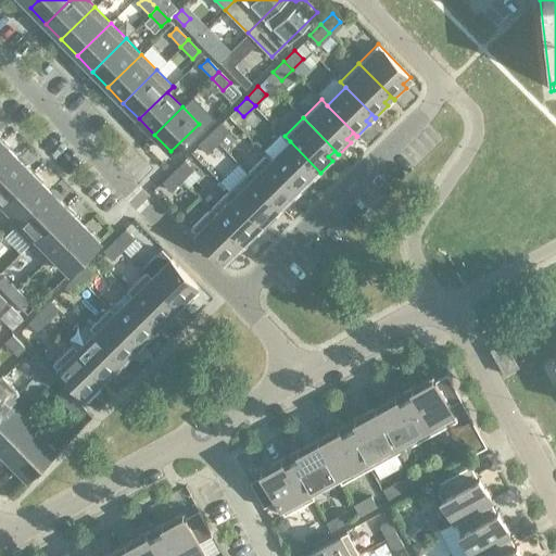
[(229,131),(220,123),(210,134),(217,142),(229,131)]
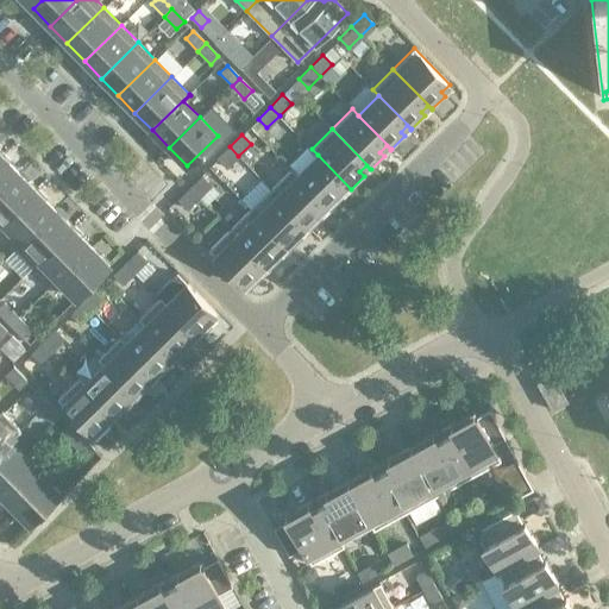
[(238,156),(230,146),(217,158),(226,168),(238,156)]
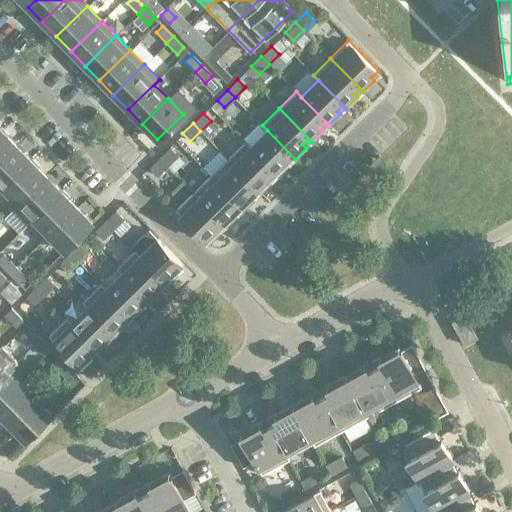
[(0,159),(15,145),(0,130),(0,159)]
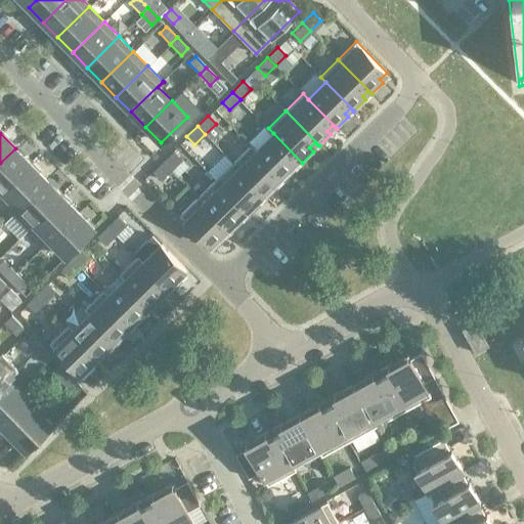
[(302,163),(273,133),(256,150),(284,179),(295,169),(292,165),(298,160),(301,163),(302,163)]
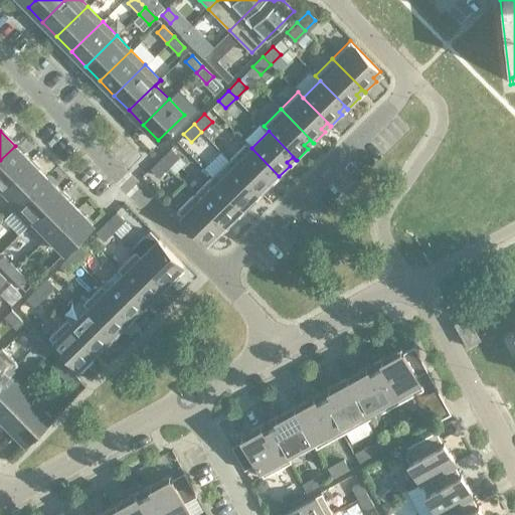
[(245,143),(228,160),(262,193),(273,182),(270,179),(275,174),(279,177),(279,176),(251,148),(245,143)]
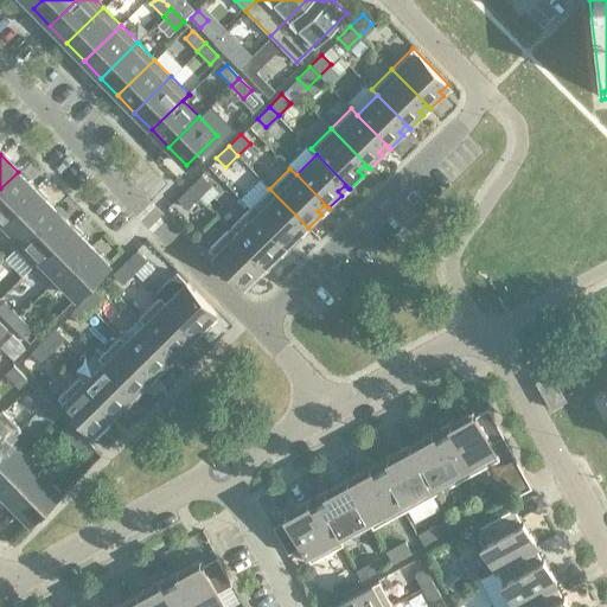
[(0,225),(36,191),(18,172),(0,189),(0,225)]
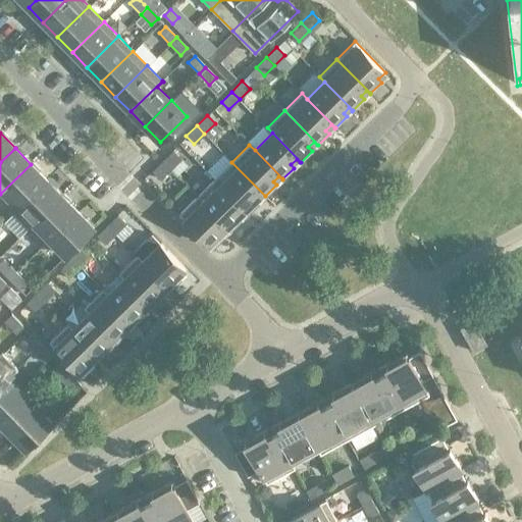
[(179,157),(172,150),(161,160),(169,168),(179,157)]
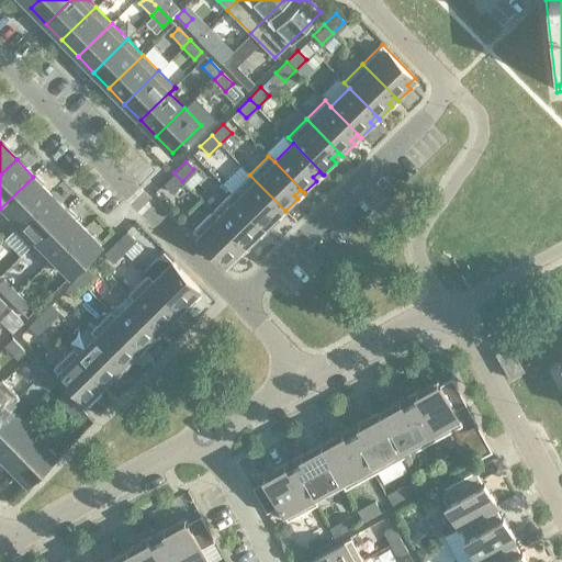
[(182,181),(173,172),(163,183),(171,192),(182,181)]
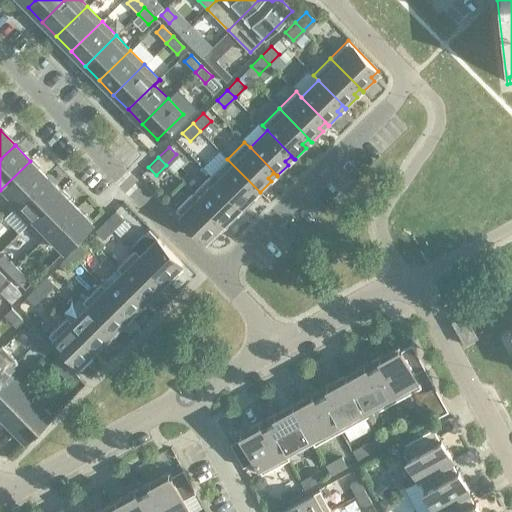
[(260,192),(227,159),(210,175),(243,209),(254,198),(251,195),(256,189),(260,193),(260,192)]
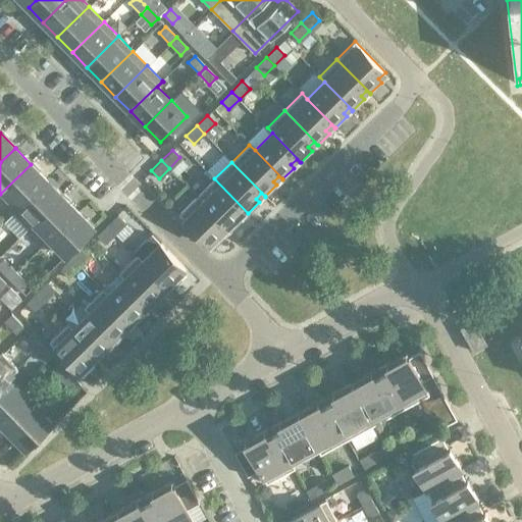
[(46,179),(31,164),(0,194),(0,199),(13,213),(46,179)]
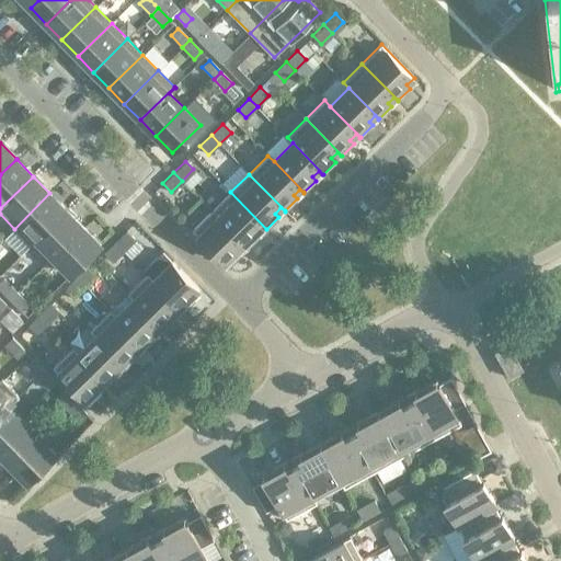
[(266,229),(230,192),(212,210),(248,248),(260,236),(256,232),(262,226),(266,230),(266,229)]
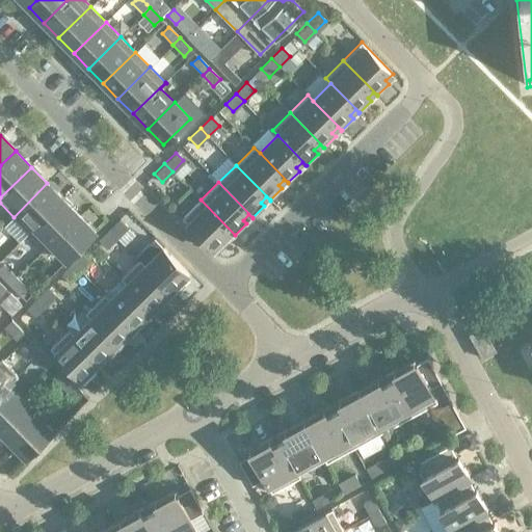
[(62,200),(47,183),(14,217),(29,233),(62,200)]
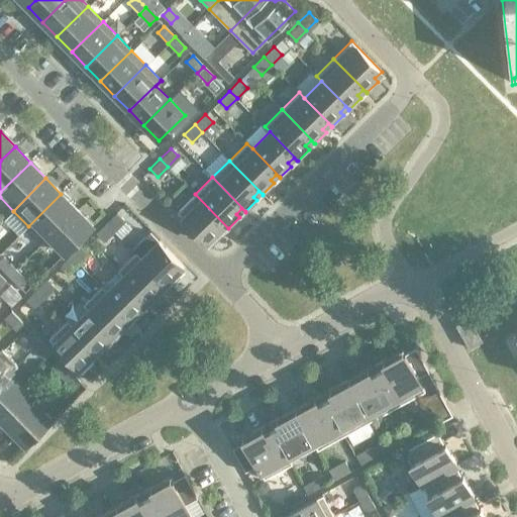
[(76,209),(61,194),(28,226),(43,241),(76,209)]
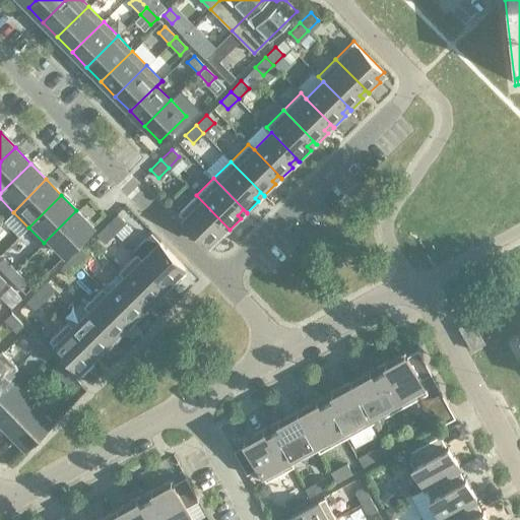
[(230,230),(196,195),(178,213),(211,247),(223,236),(220,232),(225,226),(229,230),(230,230)]
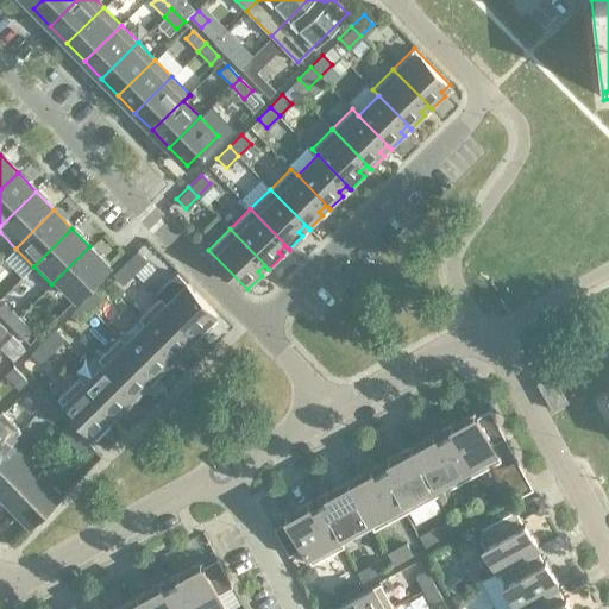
[(108,267),(89,246),(51,284),(52,286),(58,280),(76,299),(108,267)]
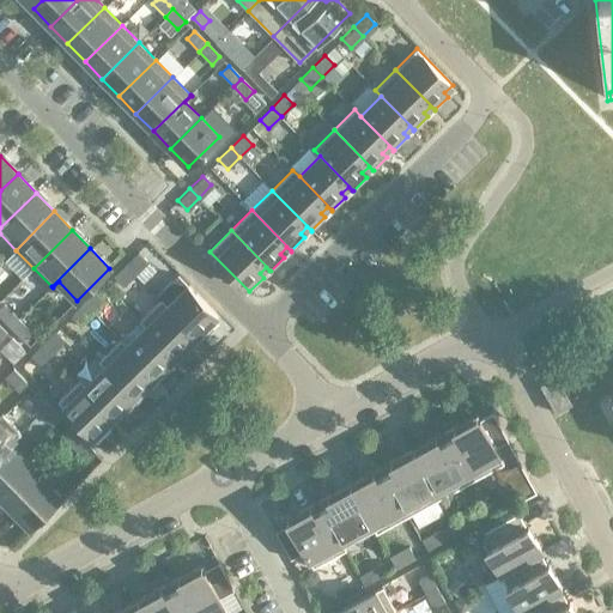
[(146,260),(137,252),(125,263),(134,272),(146,260)]
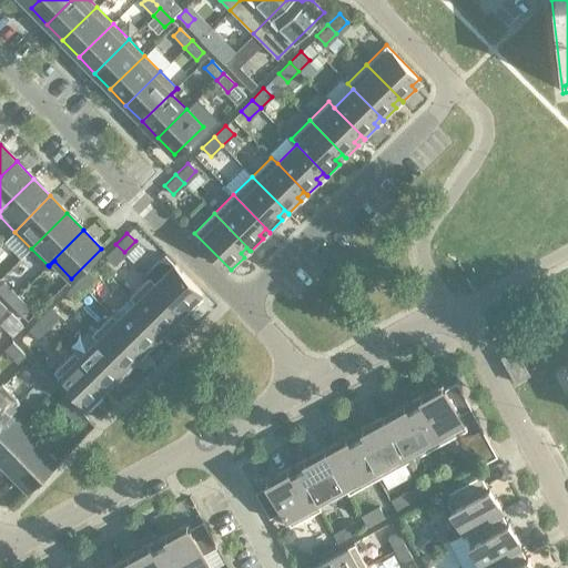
[(124,252),(115,244),(104,255),(112,264),(124,252)]
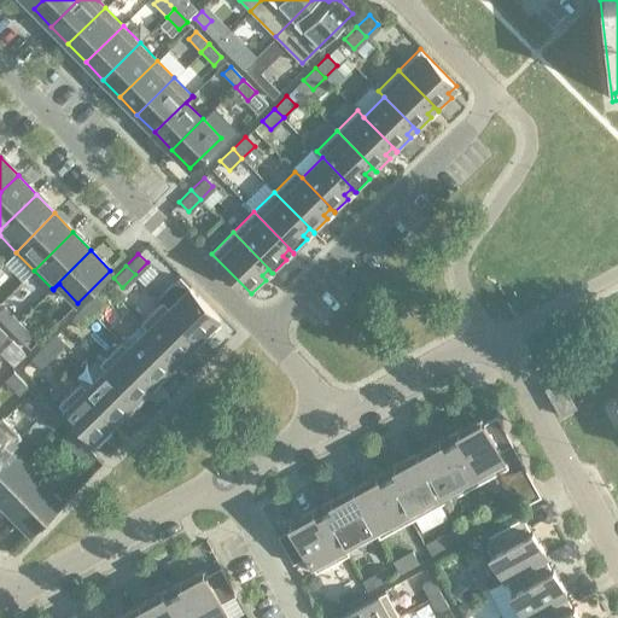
[(158,298),(162,302),(202,343),(215,330),(211,326),(219,318),(179,277),(158,298)]
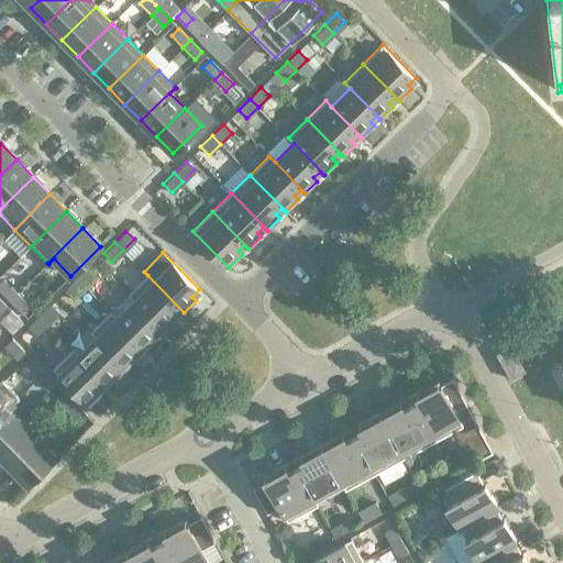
[(97,276),(88,267),(77,278),(85,287),(97,276)]
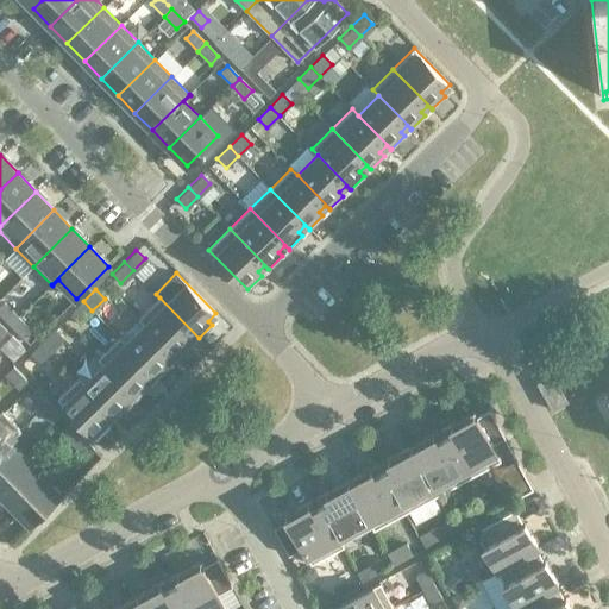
[(159,297),(139,318),(179,358),(192,345),(187,340),(194,334),(198,338),(199,338),(159,297)]
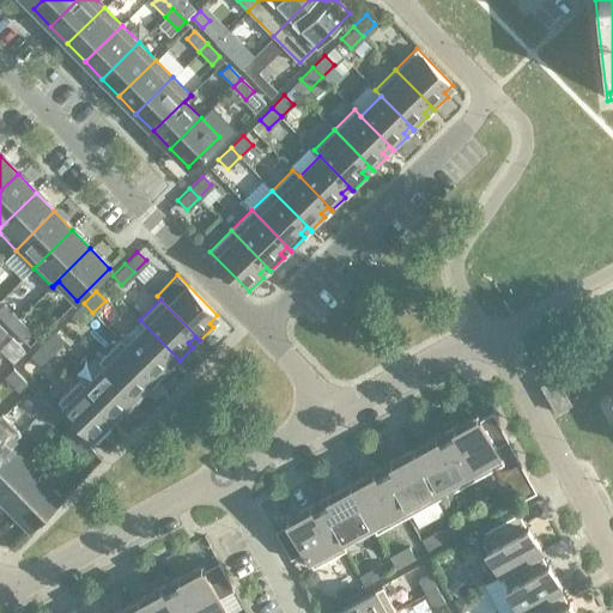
[(92,313),(84,303),(71,315),(80,325),(92,313)]
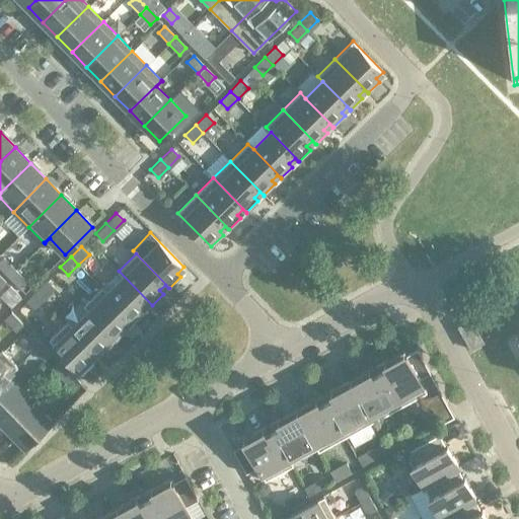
[(3,257),(0,261),(0,268),(9,277),(15,270),(3,257)]
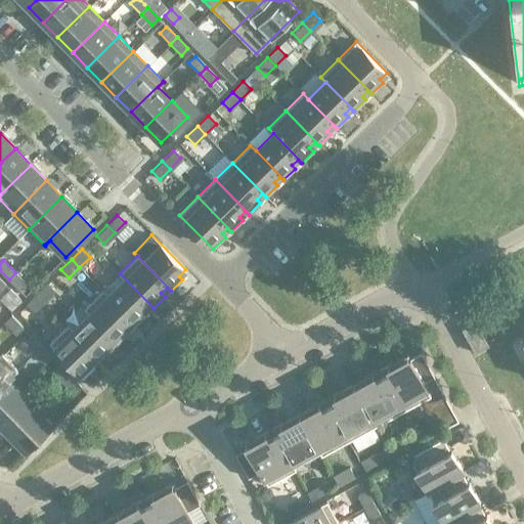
[(28,286),(15,272),(9,279),(22,292),(28,286)]
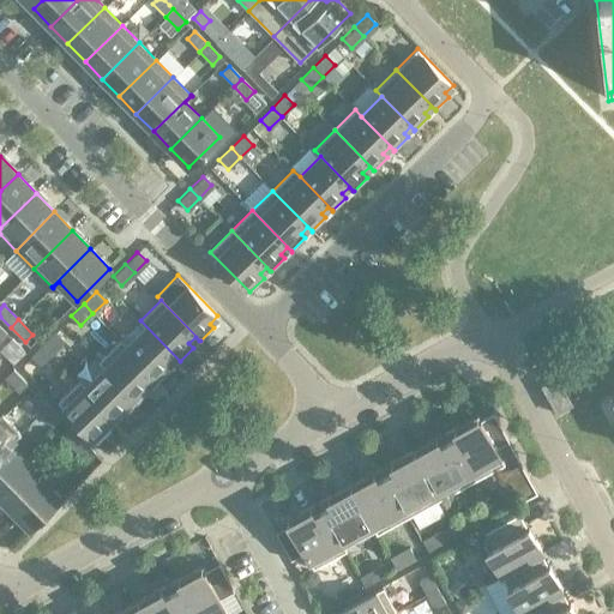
[(180,361),(140,320),(120,341),(160,380),(173,368),(168,363),(175,357),(179,361),(180,361)]
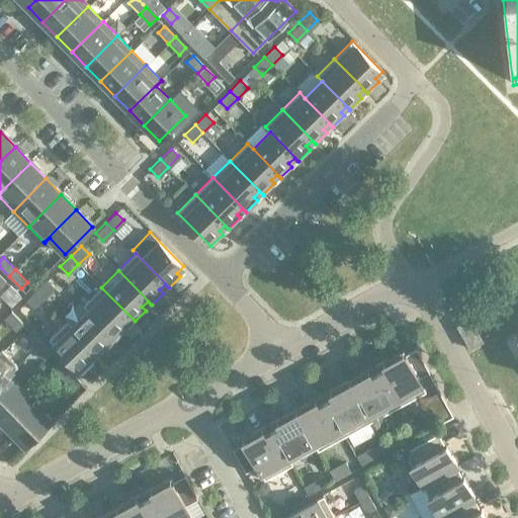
[(54,288),(47,280),(35,290),(44,298),(54,288)]
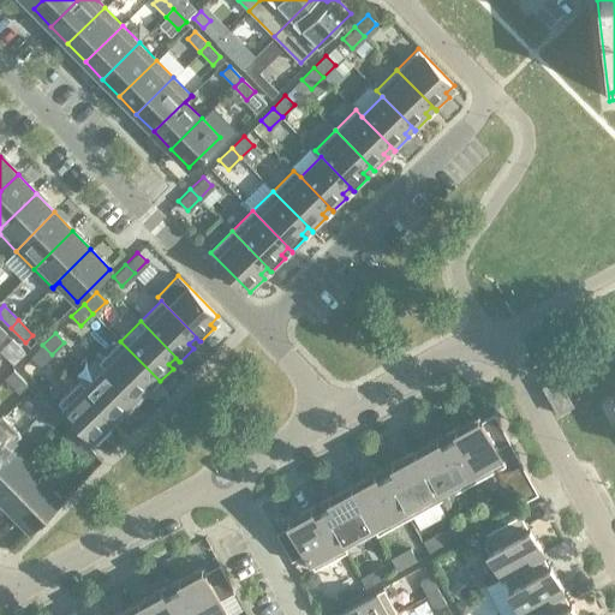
[(19,347),(11,339),(0,350),(0,353),(6,359),(19,347)]
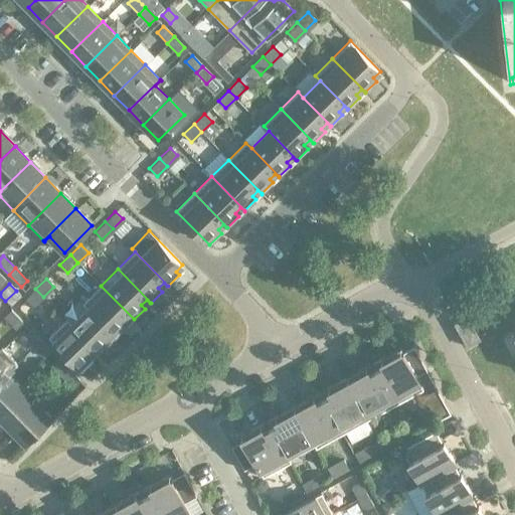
[(134,319),(101,286),(83,303),(89,308),(116,336),(127,325),(124,322),(130,317),(133,320),(134,319)]
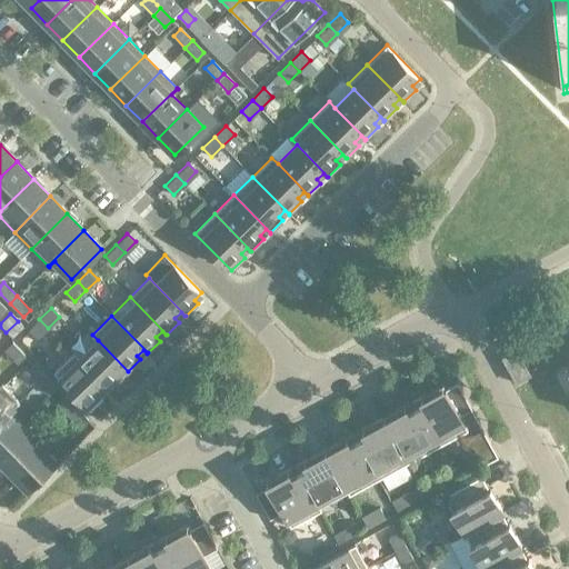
[(48,328),(39,319),(28,330),(37,339),(48,328)]
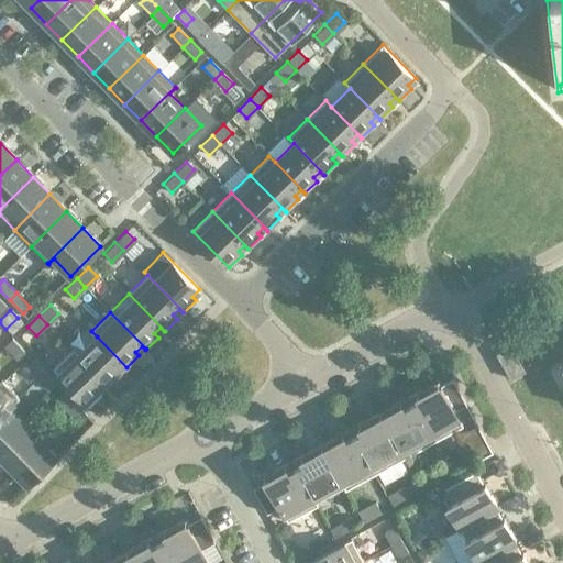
[(127,367),(97,337),(77,354),(108,386),(120,374),(117,371),(122,364),(127,368),(127,367)]
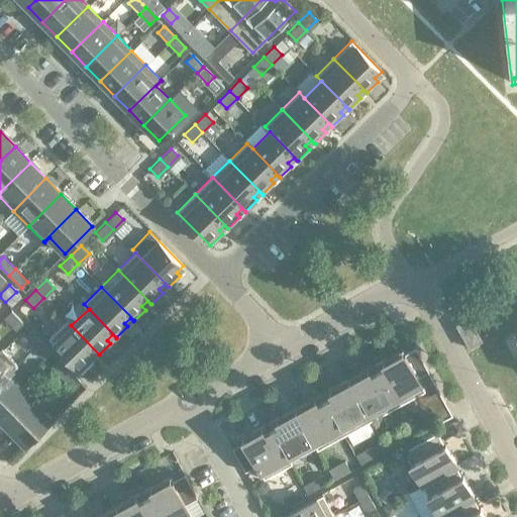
[(22,323),(11,312),(5,318),(15,329),(22,323)]
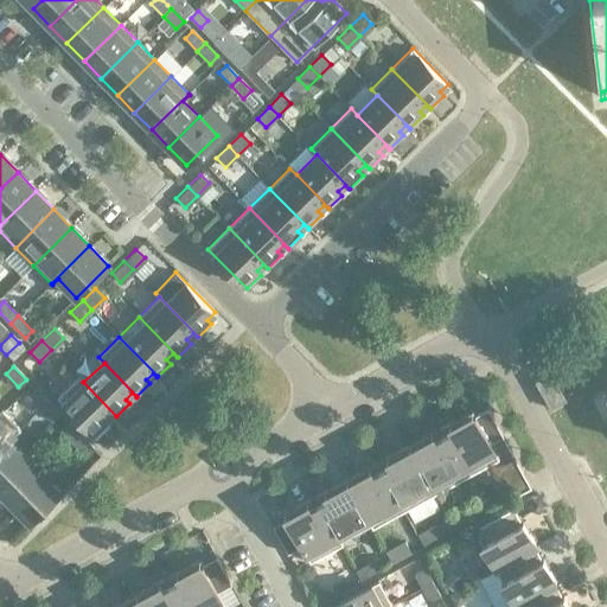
[(564,398),(549,372),(535,381),(549,407),(564,398)]
